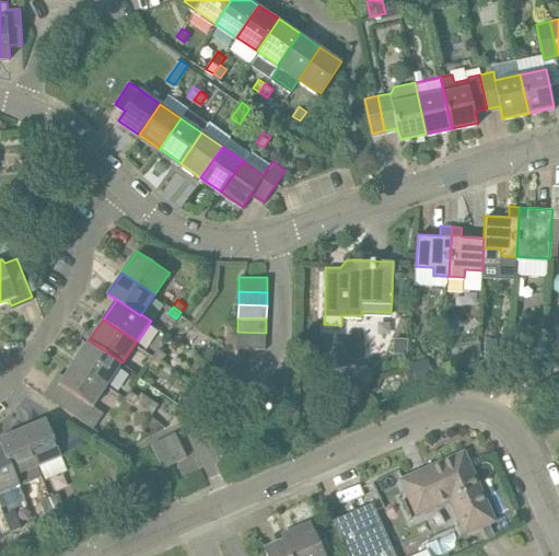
[(530,329),(515,329),(516,344),(531,344),(530,329)]
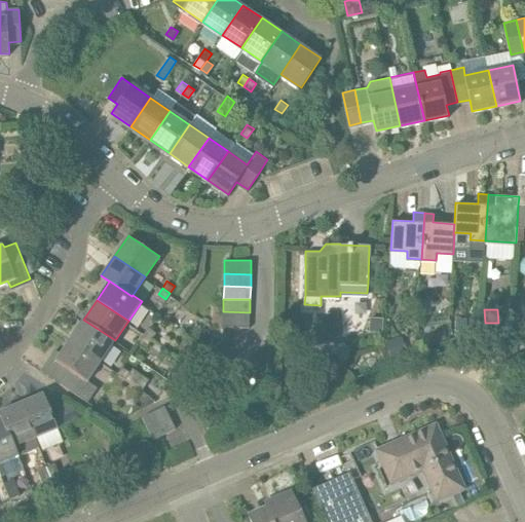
[(250,326),(250,312),(223,311),(223,325),(250,326)]
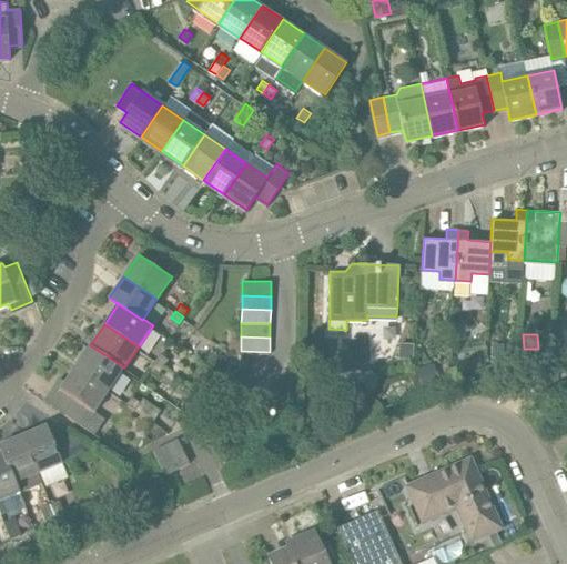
[(411,341),(401,342),(396,346),(397,355),(412,354),(411,341)]
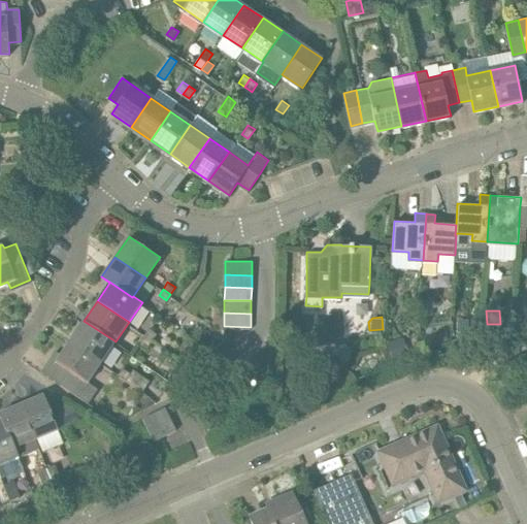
[(480,318),(471,319),(472,329),(481,329),(480,318)]
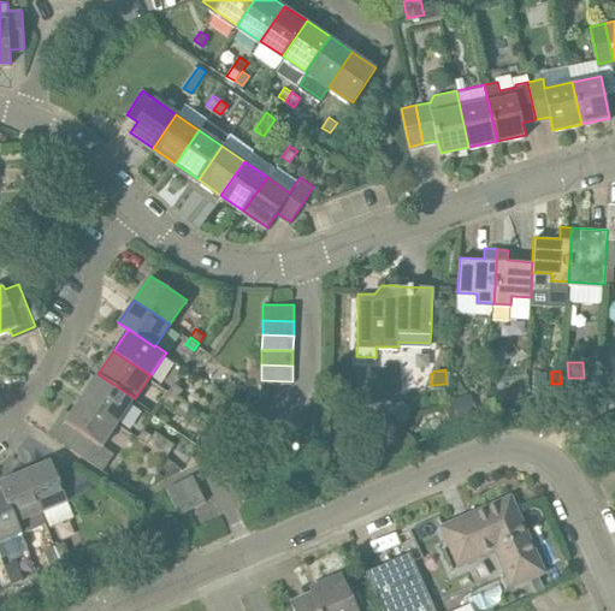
[(119,421),(135,398),(98,374),(83,397),(119,421)]
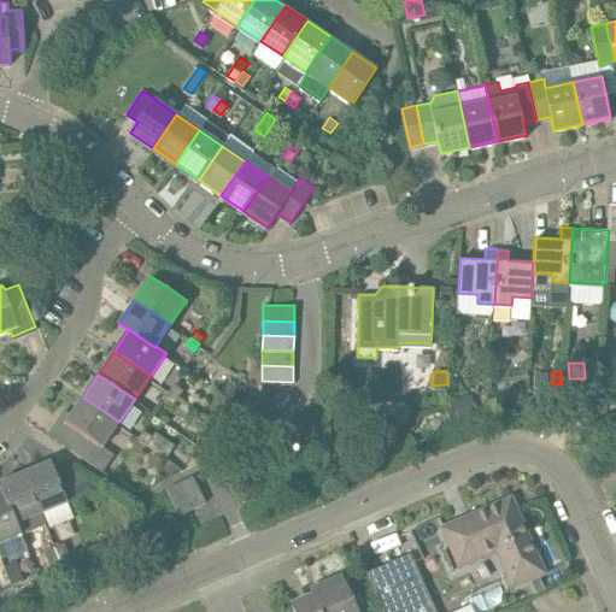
[(169,389),(179,395),(183,388),(174,381),(169,389)]
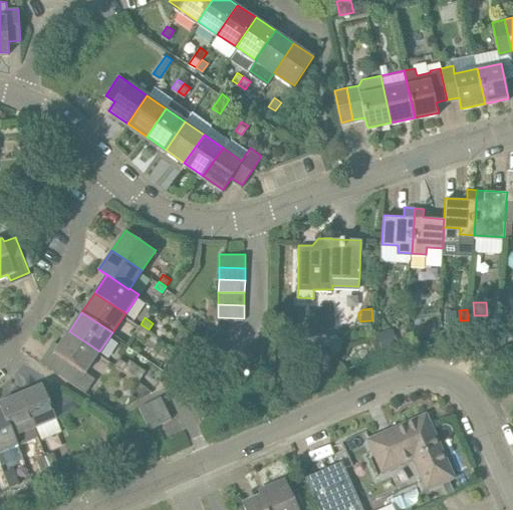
[(440,318),(431,319),(432,329),(440,329),(440,318)]
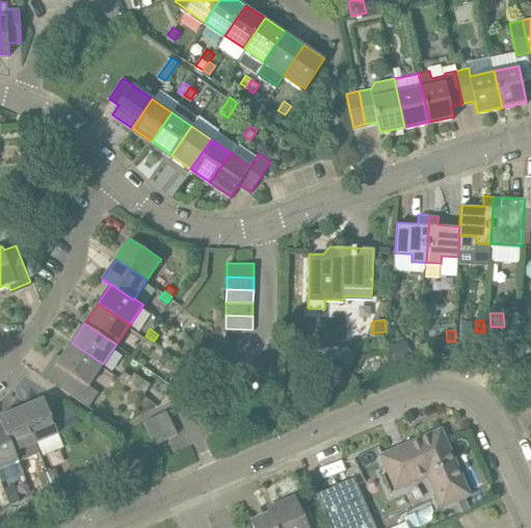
[(150,348),(154,341),(145,336),(141,342),(150,348)]
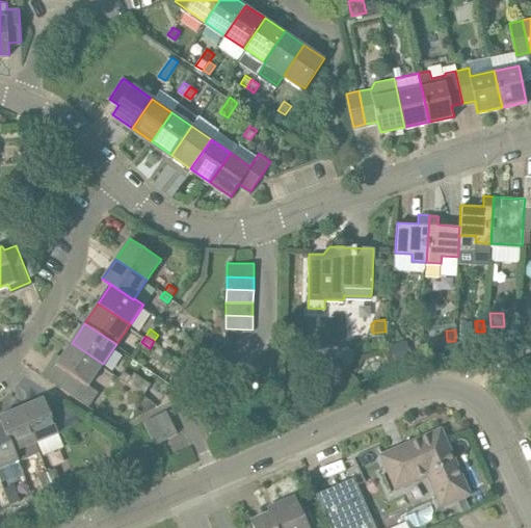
[(405,339),(390,345),(397,362),(412,355),(405,339)]
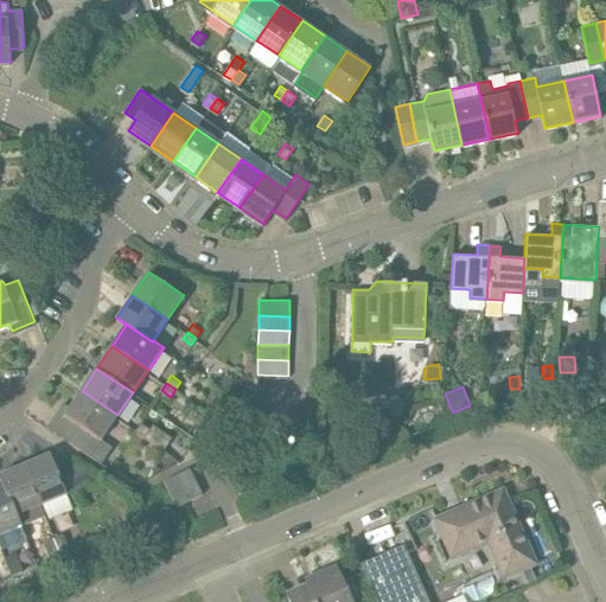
[(102,439),(117,415),(82,391),(71,407),(64,401),(58,409),(81,424),(102,439)]
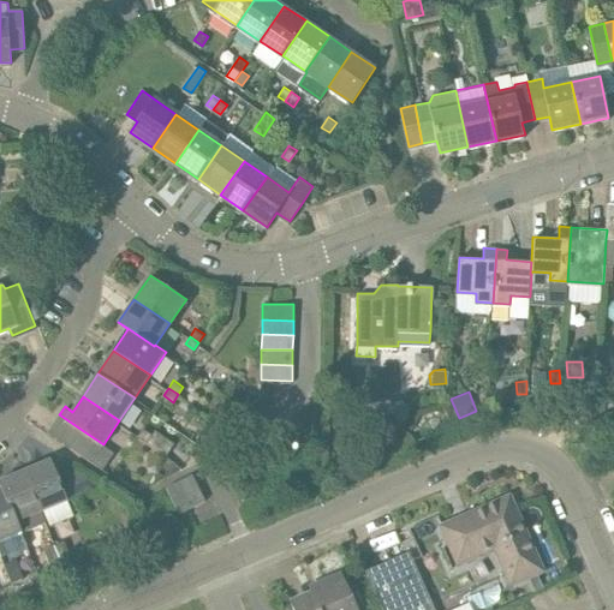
[(210,402),(206,410),(214,414),(219,407),(210,402)]
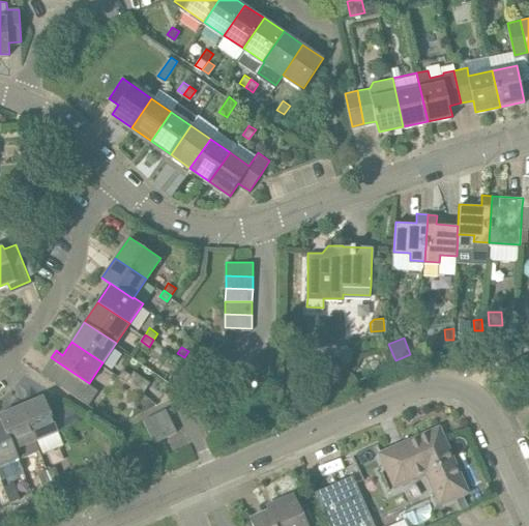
[(126,380),(130,373),(122,368),(118,375),(126,380)]
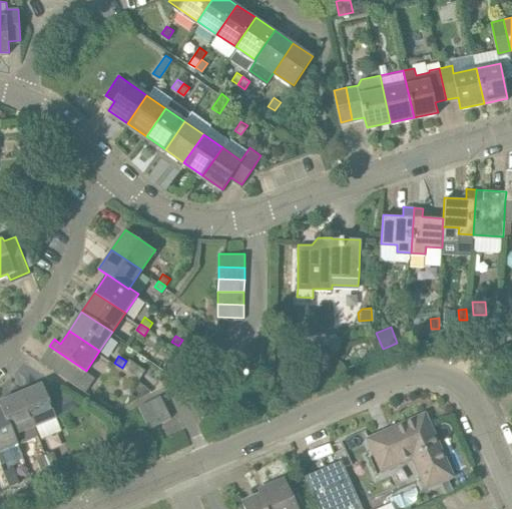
[(95,377),(86,371),(68,359),(59,372),(86,390),(95,377)]
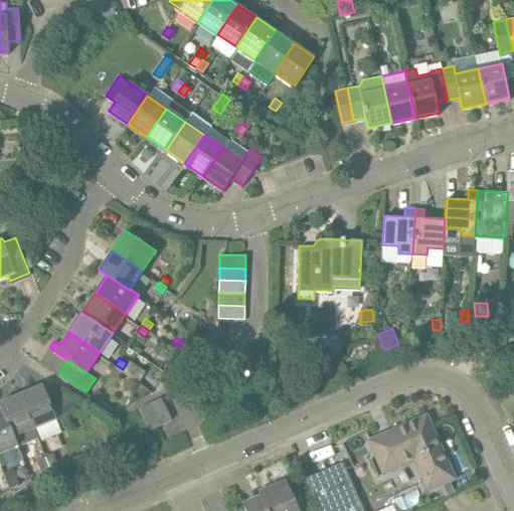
[(21,393),(35,428),(57,418),(43,384),(21,393)]
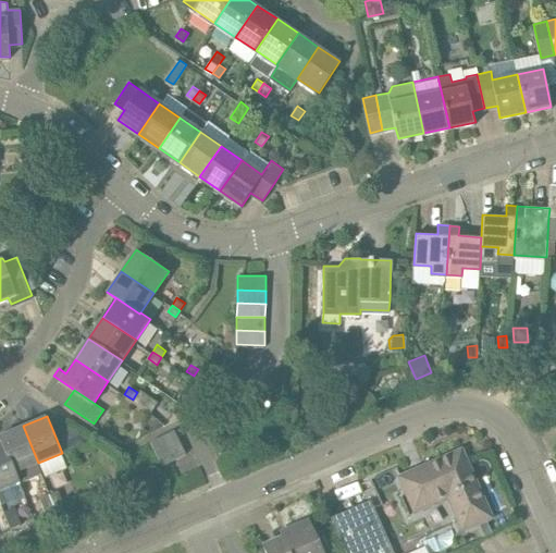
[(16,472),(38,463),(23,426),(0,434),(0,439),(2,445),(3,445),(15,471),(20,482),(21,482),(16,472)]
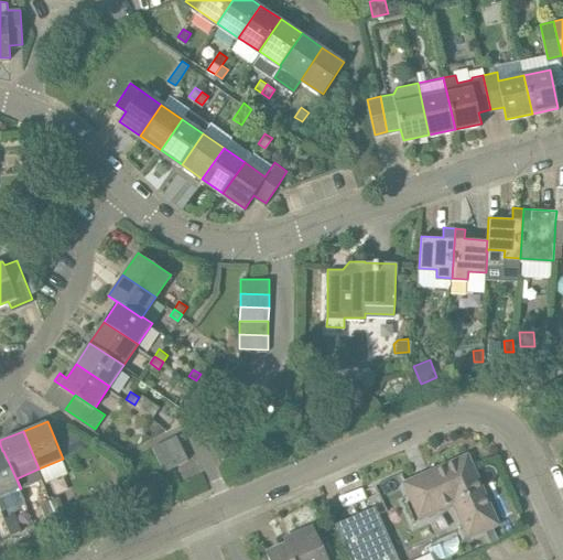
[(159,458),(183,447),(183,445),(177,434),(153,445),(159,458)]
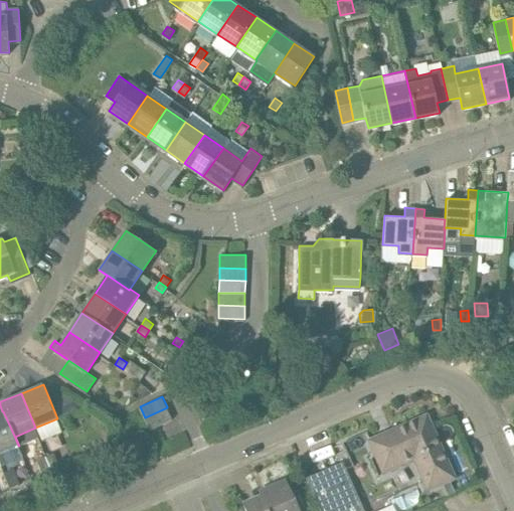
[(167,407),(145,417),(151,429),(160,424),(172,417),(167,407)]
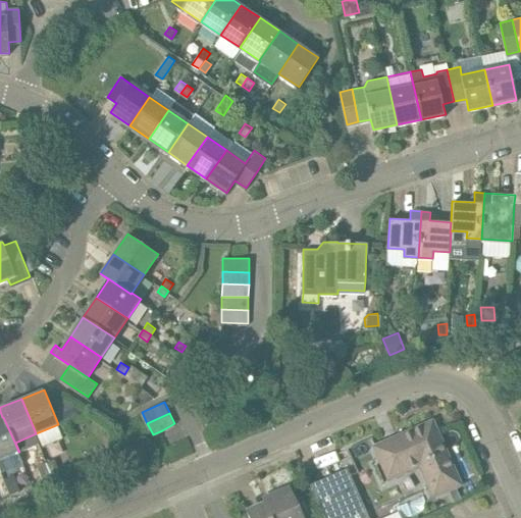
[(0,459),(18,452),(14,442),(3,417),(2,417),(0,418),(0,459)]
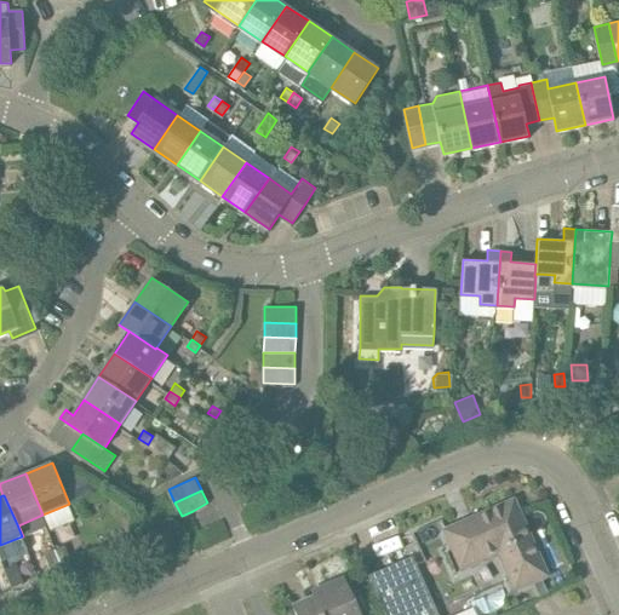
[(546,573),(514,500),(447,529),(463,565),(500,550),(517,586),(546,573)]
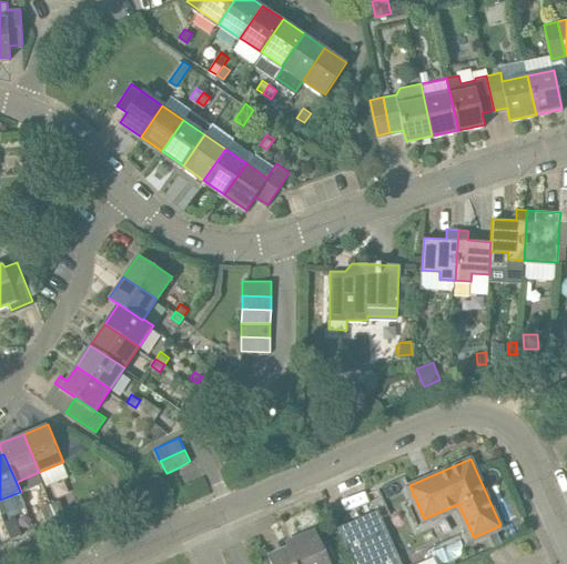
[(51,502),(58,517),(66,514),(59,499),(51,502)]
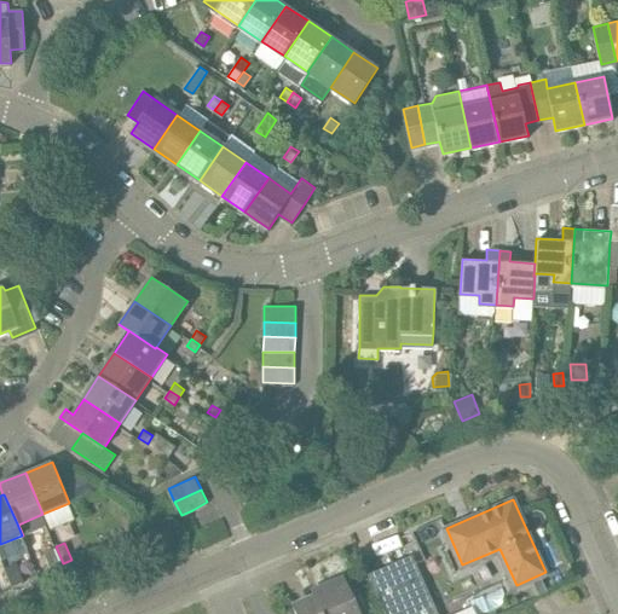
[(52,568),(63,563),(56,546),(45,551),(52,568)]
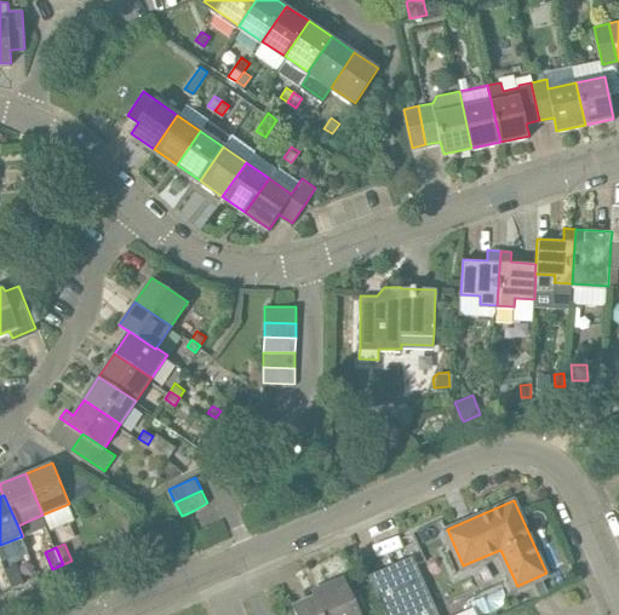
[(372,581),(387,614),(440,614),(417,562),(372,581)]
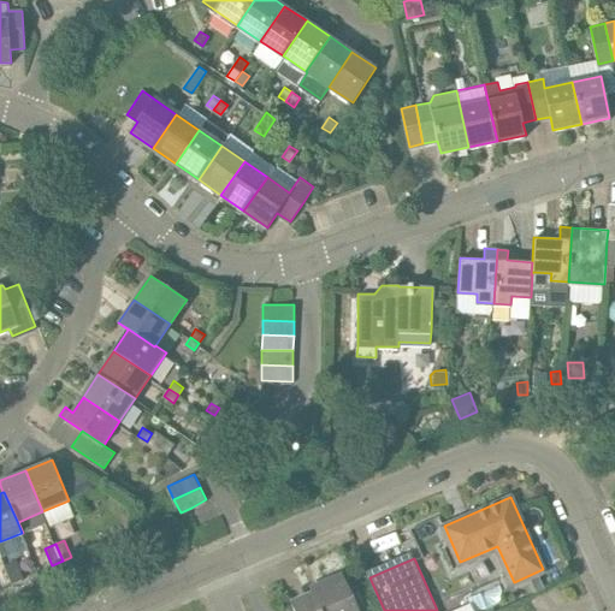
[(12,582),(24,577),(17,559),(5,564),(12,582)]
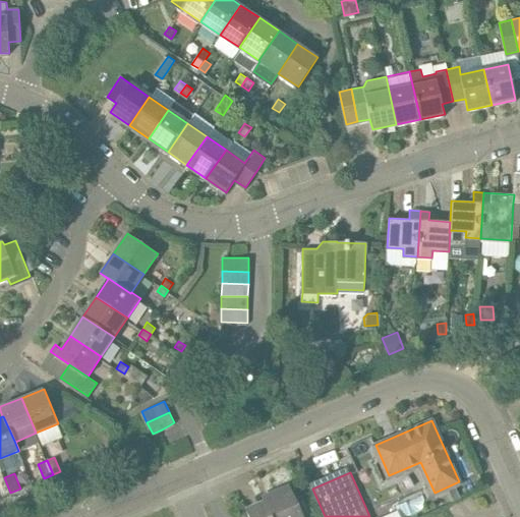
[(302,516),(289,484),(273,492),(276,497),(247,510),(250,516),(302,516)]
